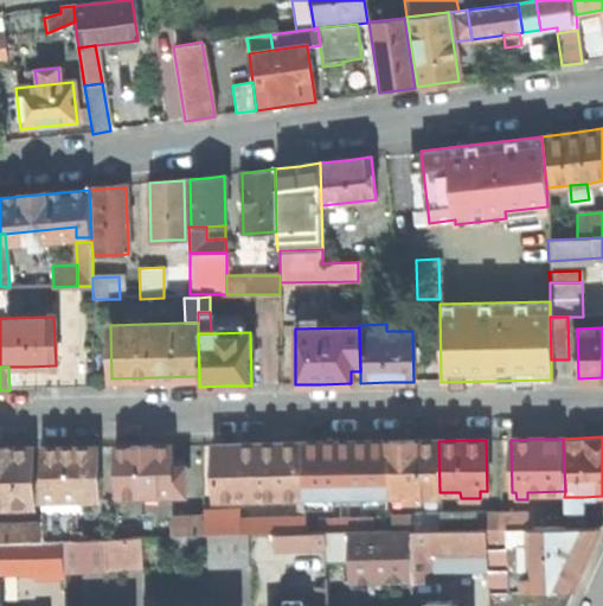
[(390,496),(390,441),(345,442),(302,444),(303,498),(390,496)]
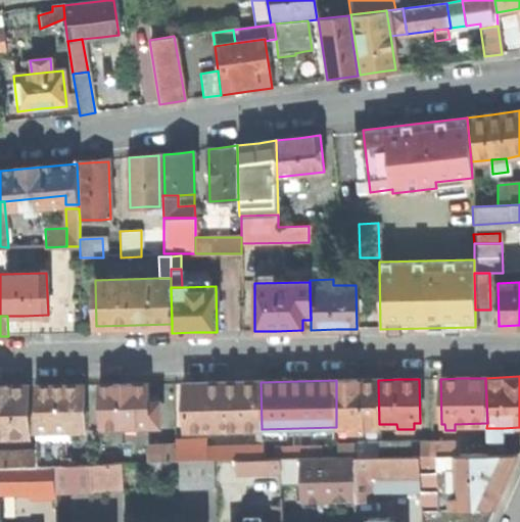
[(379,424),(378,380),(355,380),(336,380),(336,427),(344,427),(344,433),(360,432),(360,427),(379,427),(379,424)]
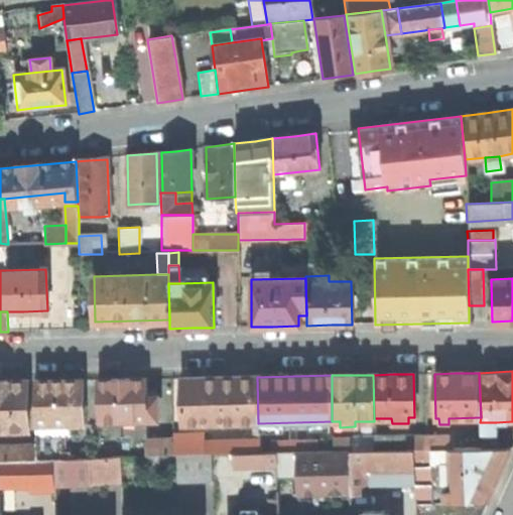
[(258,423),(257,377),(214,378),(182,378),(183,424),(258,423)]
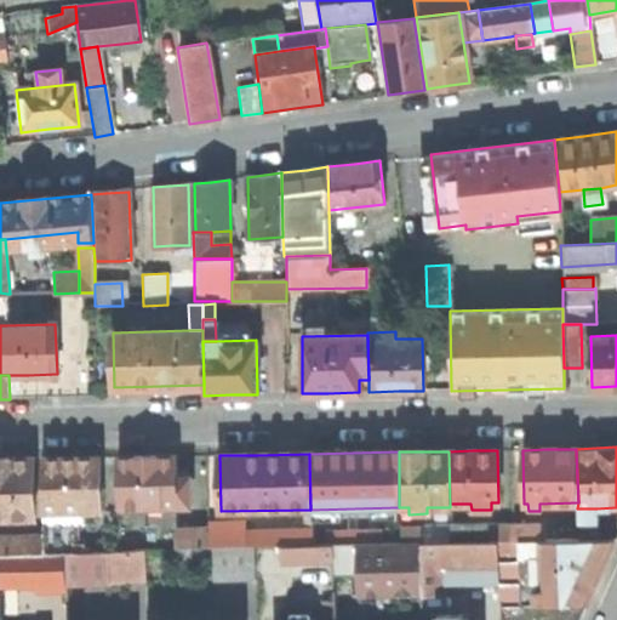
[(118,459),(119,507),(189,506),(189,478),(176,478),(175,458),(144,459),(118,459)]
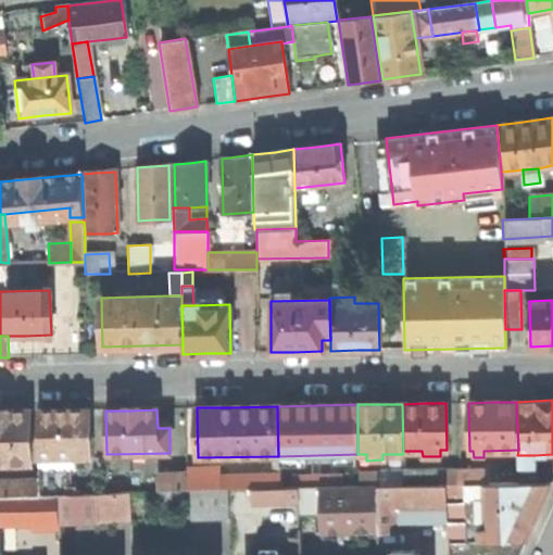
[(37,412),(38,457),(89,457),(88,411),(62,412),(37,412)]
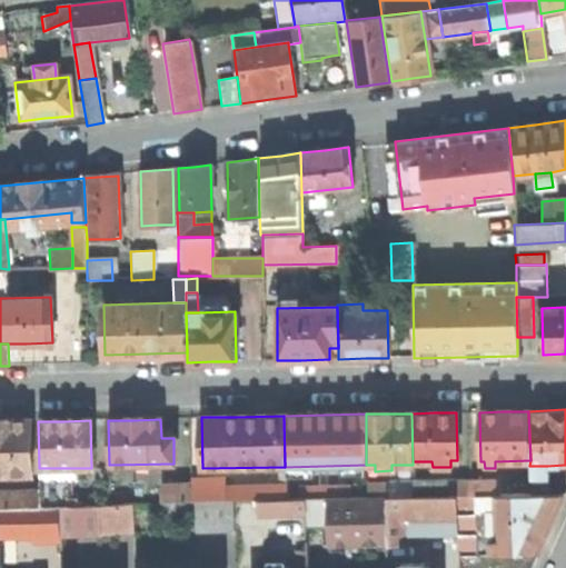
[(0,474),(30,475),(30,421),(0,421),(0,474)]
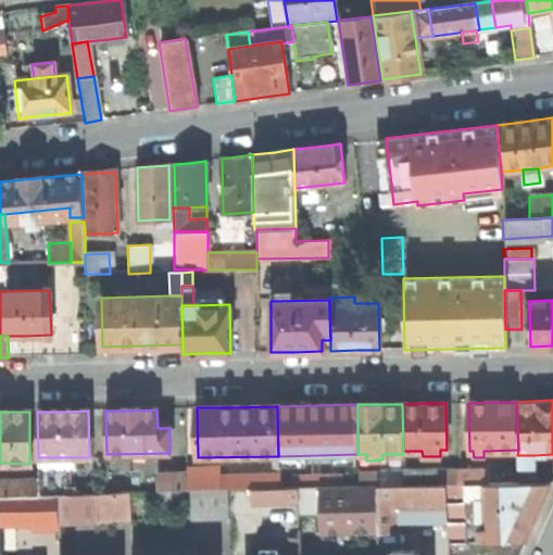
[(535,455),(517,455),(518,466),(535,465),(535,455)]
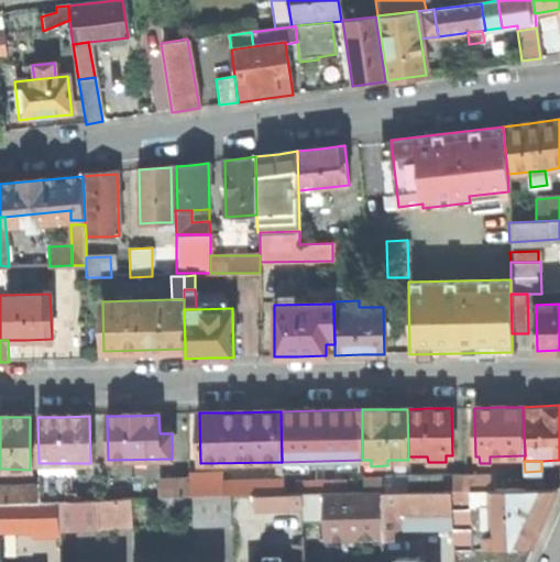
[(552,471),(541,471),(525,472),(525,489),(552,488),(552,471)]
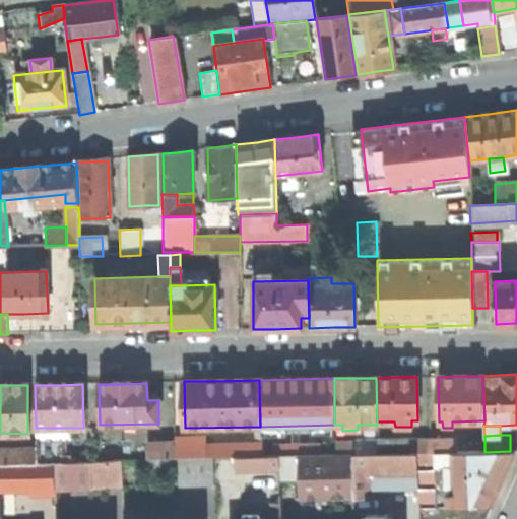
[(205,459),(205,446),(205,438),(176,439),(176,447),(176,455),(176,459),(205,459)]
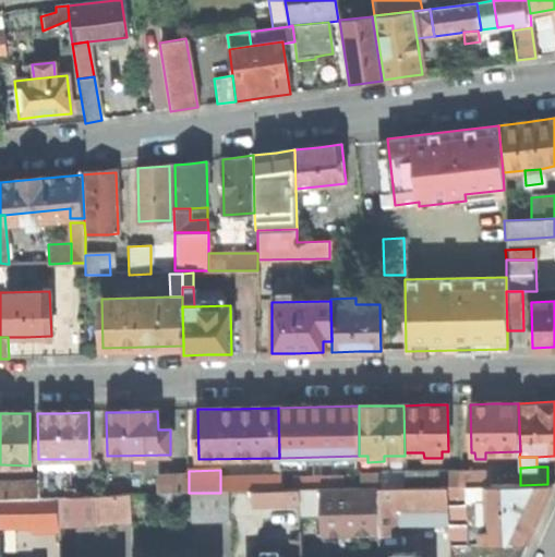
[(467,486),(490,485),(490,471),(460,472),(460,486),(467,486)]
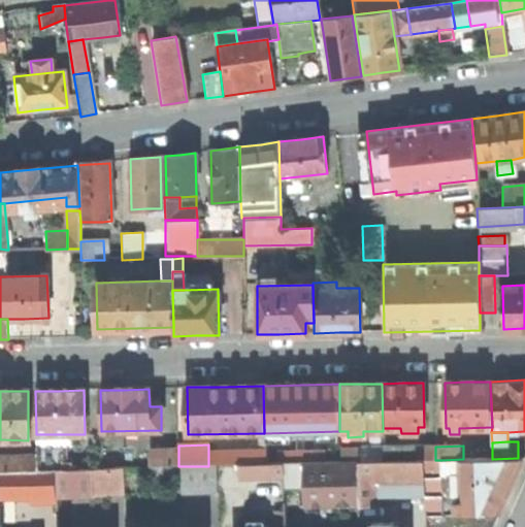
[(435,447),(414,448),(414,461),(425,461),(435,460),(435,447)]
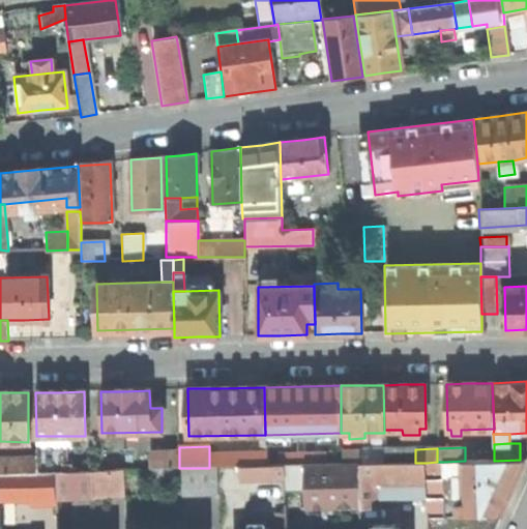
[(37,473),(50,473),(55,473),(68,473),(68,465),(60,466),(60,449),(36,450),(36,458),(37,473)]
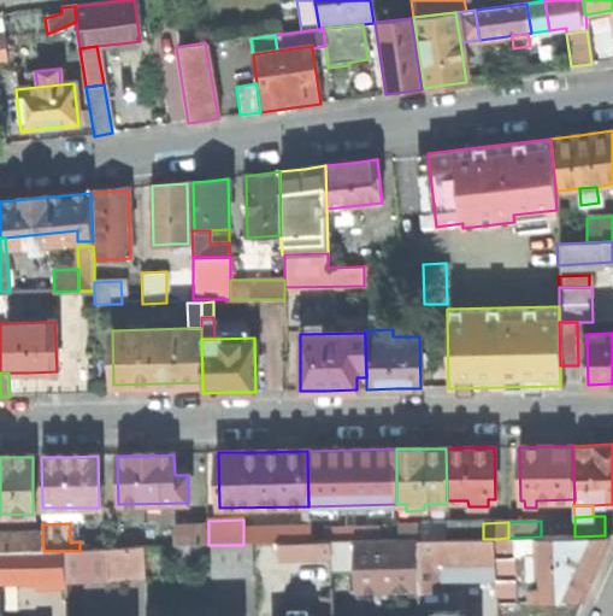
[(447,524),(448,540),(483,539),(483,523),(447,524)]
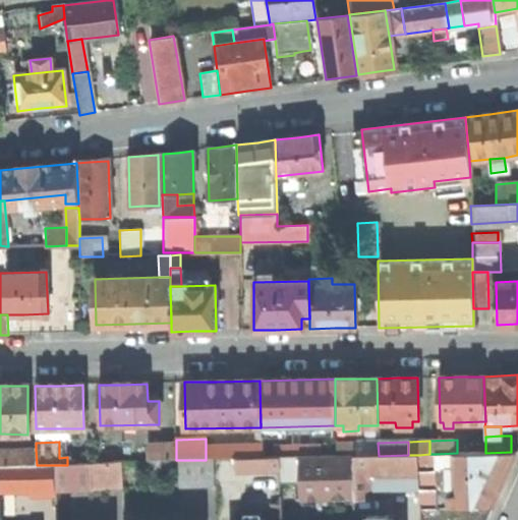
[(262,445),(262,458),(279,458),(299,458),(319,457),(319,444),(262,445)]
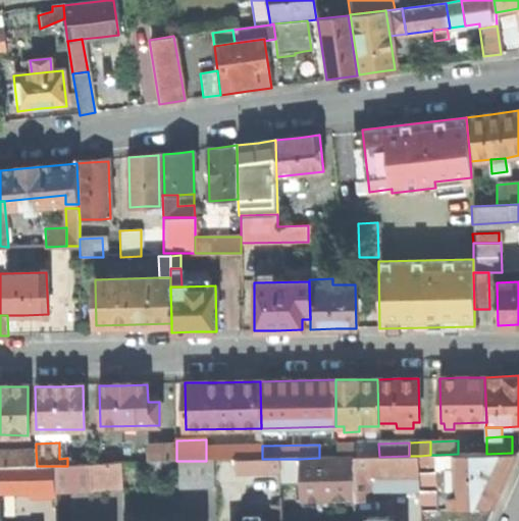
[(214,461),(221,460),(235,460),(262,459),(262,446),(206,448),(206,461),(214,461)]
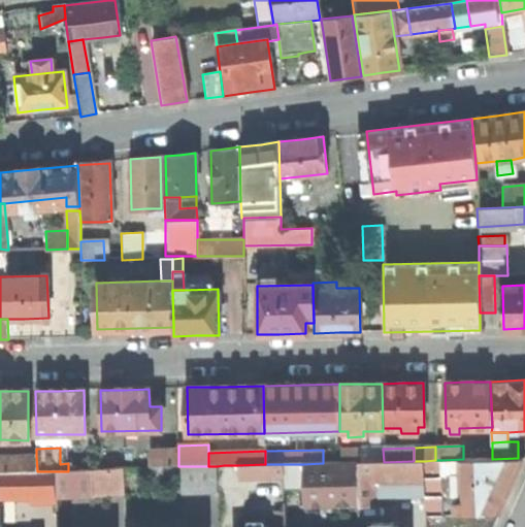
[(150,467),(178,466),(178,462),(178,454),(149,455),(150,467)]
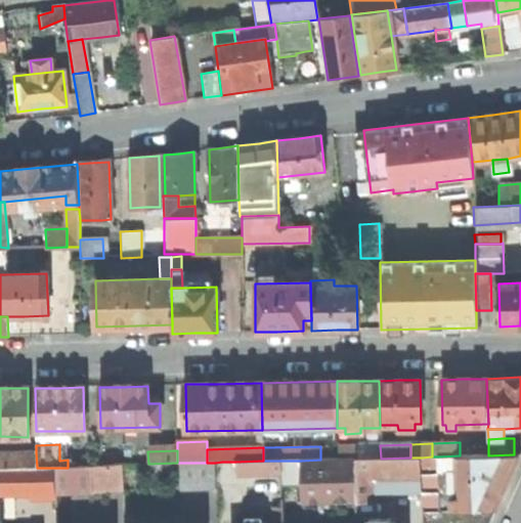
[(37,468),(36,452),(0,453),(0,470),(37,468)]
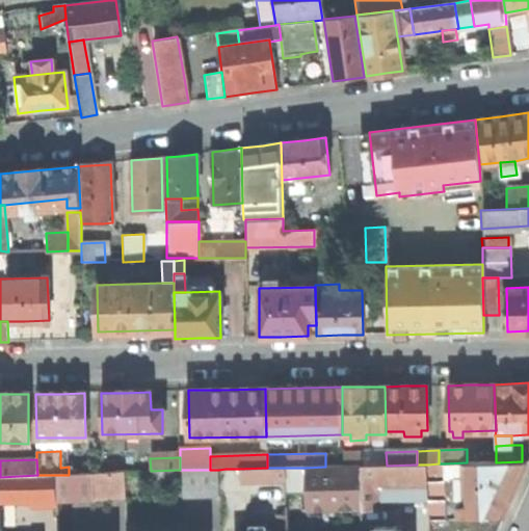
[(446,519),(447,519),(504,518),(519,481),(528,461),(522,461),(496,462),(467,462),(445,463),(446,499),(446,503),(446,519)]
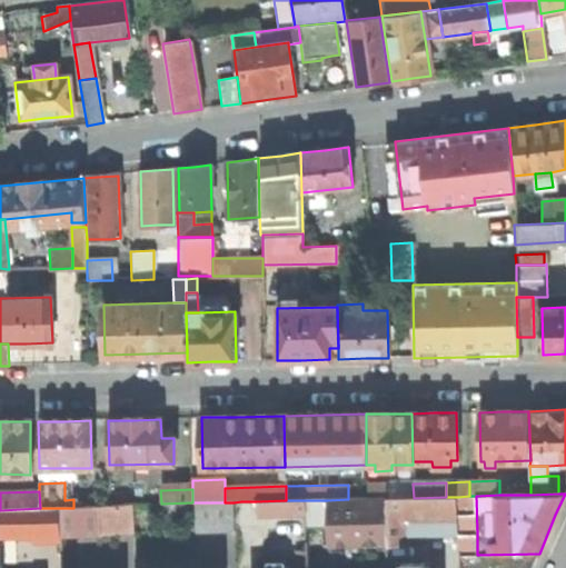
[(476,496),(469,496),(458,497),(459,535),(477,534),(476,496)]
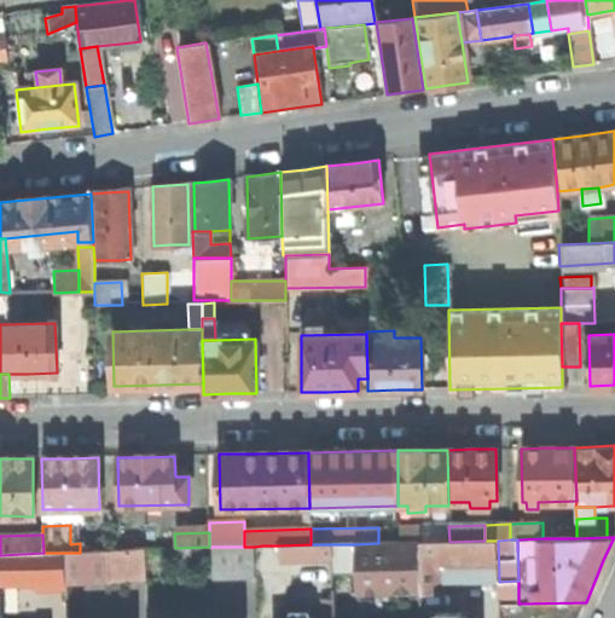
[(444,583),(497,582),(499,582),(498,541),(485,541),(450,542),(418,542),(419,594),(445,594),(444,583)]
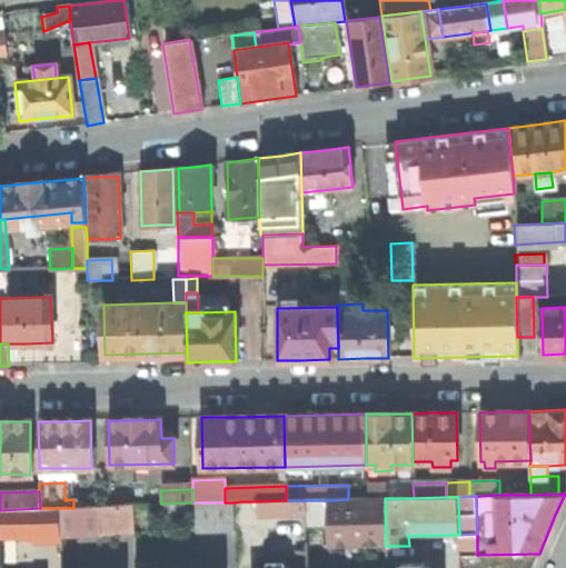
[(327,508),(328,548),(335,548),(386,546),(385,498),(367,499),(348,499),(327,500),(327,508)]
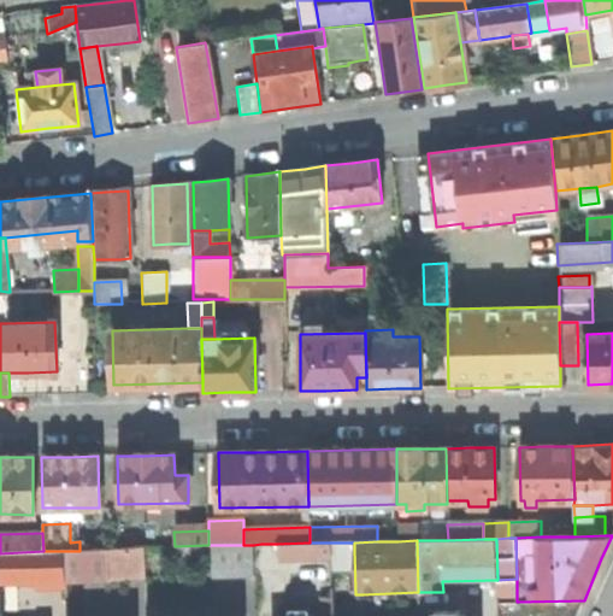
[(277,544),(278,559),(330,558),(330,551),(330,543),(310,543),(277,544)]
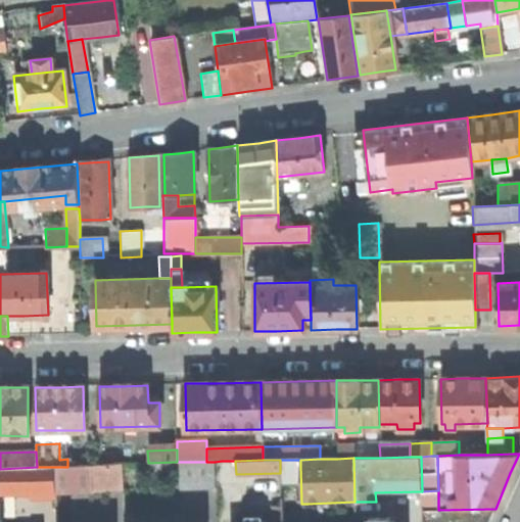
[(177,462),(148,463),(148,472),(178,471),(177,462)]
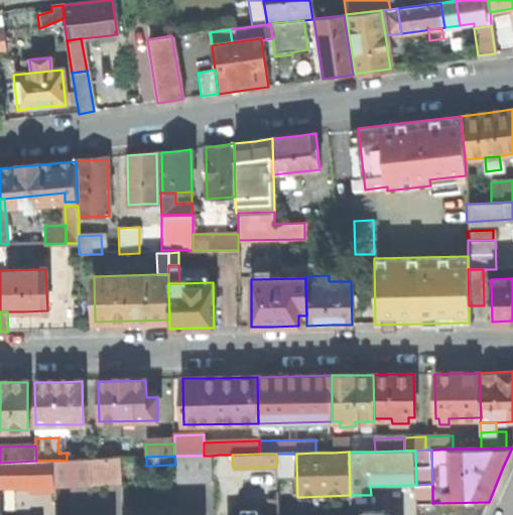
[(213,484),(212,456),(204,456),(174,456),(175,465),(175,485),(213,484)]
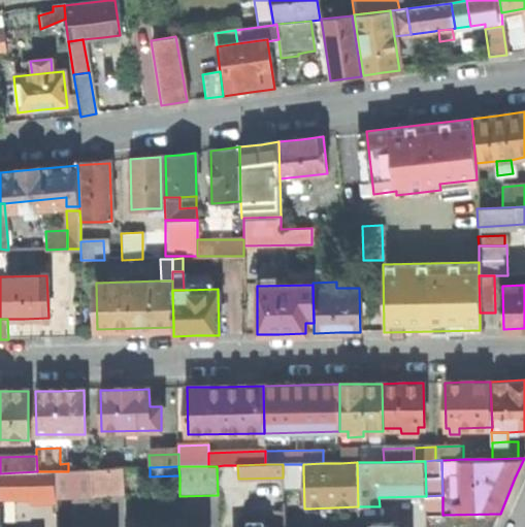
[(124,496),(123,469),(102,470),(92,470),(93,496),(124,496)]
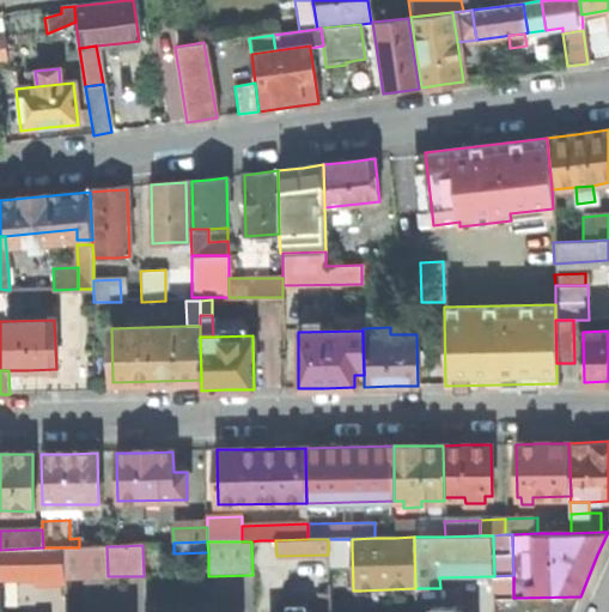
[(65,579),(108,576),(107,546),(79,547),(64,547),(65,579)]
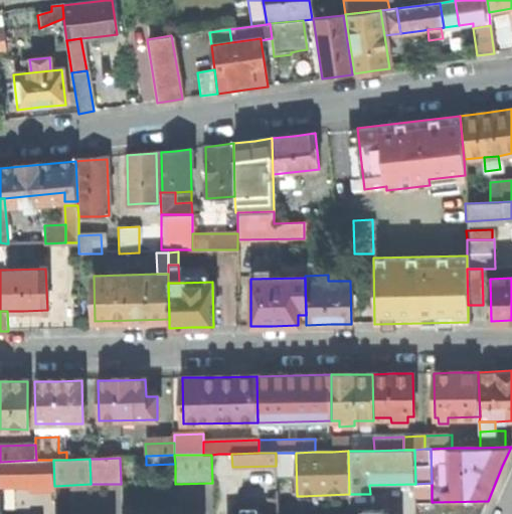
[(0,488),(54,486),(53,460),(48,460),(36,460),(0,462),(0,488)]
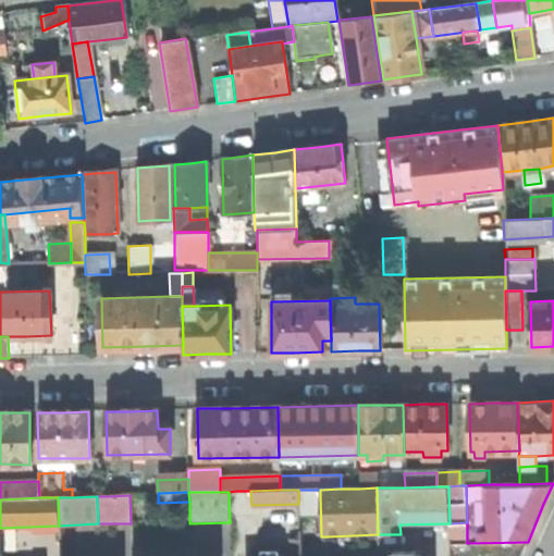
[(467,527),(467,522),(450,523),(447,523),(447,543),(451,543),(467,543),(467,527)]
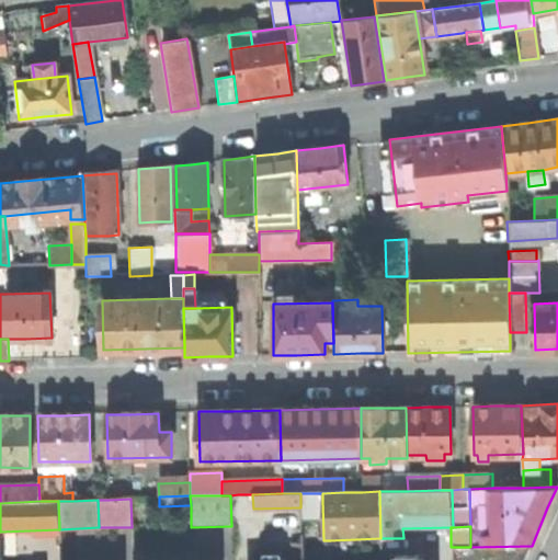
[(403,538),(380,538),(382,553),(403,552),(403,538)]
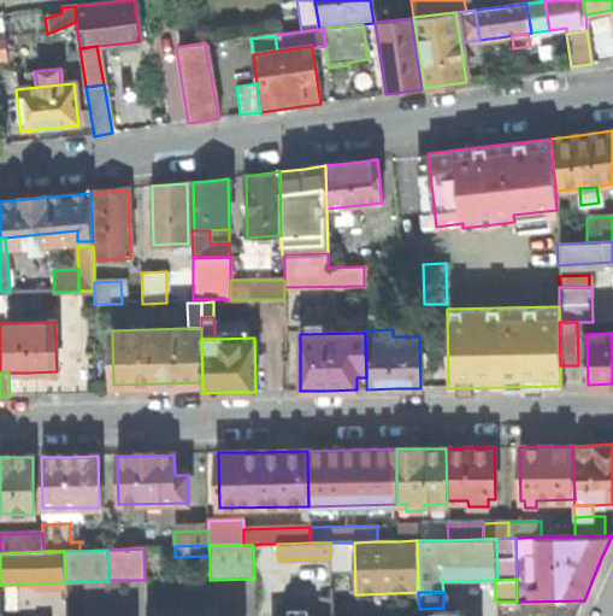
[(319,596),(319,615),(332,615),(331,596),(319,596)]
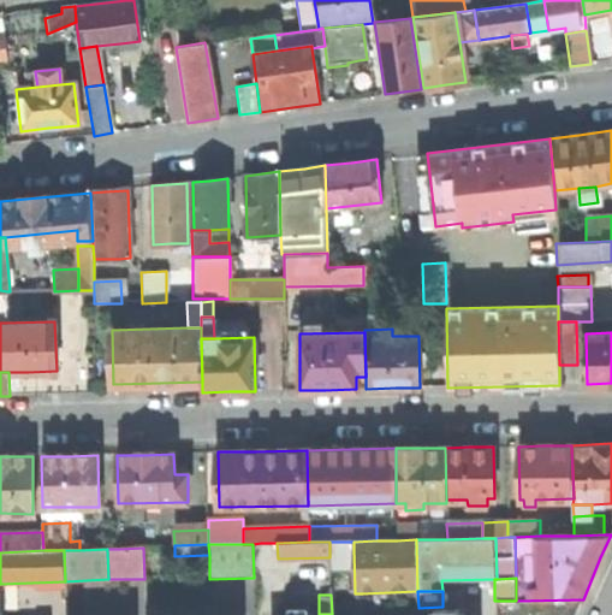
[(498,601),(498,614),(576,614),(583,599),(517,601),(516,601),(498,601)]
